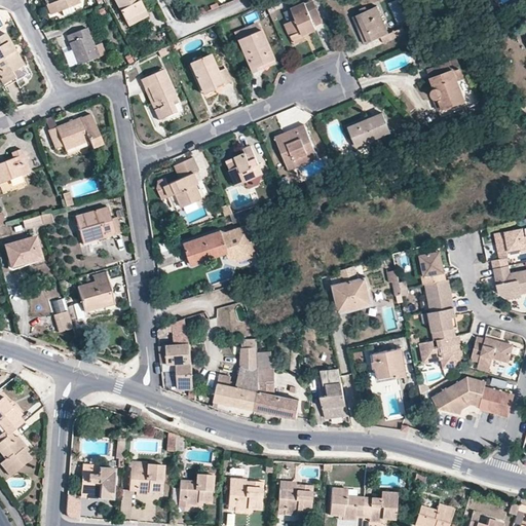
[(46,6),(49,15),(79,3),(78,0),(60,0),(55,2),(46,6)]
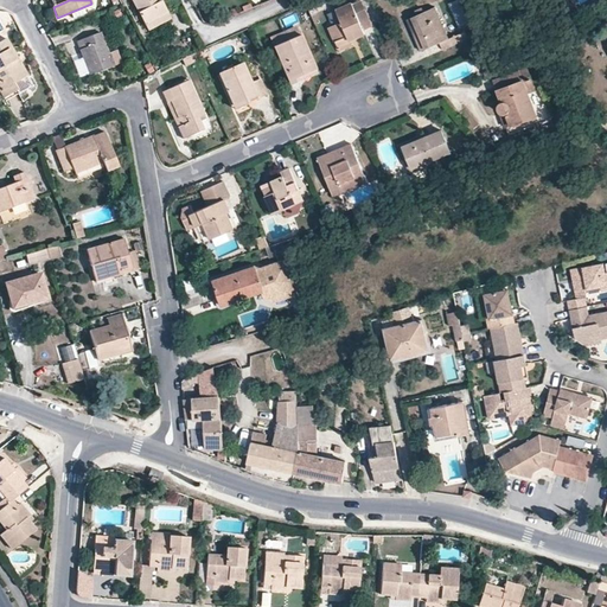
[(132,0),(147,30),(171,18),(161,0),(132,0)]
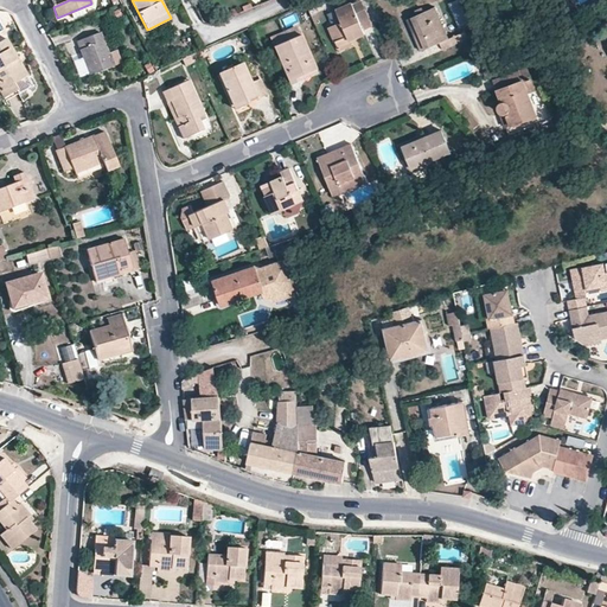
[(342,21),(332,26),(328,27),(340,51),(352,45),(351,40),(365,34),(364,30),(372,26),(360,0),(358,0),(336,10),(342,21)]
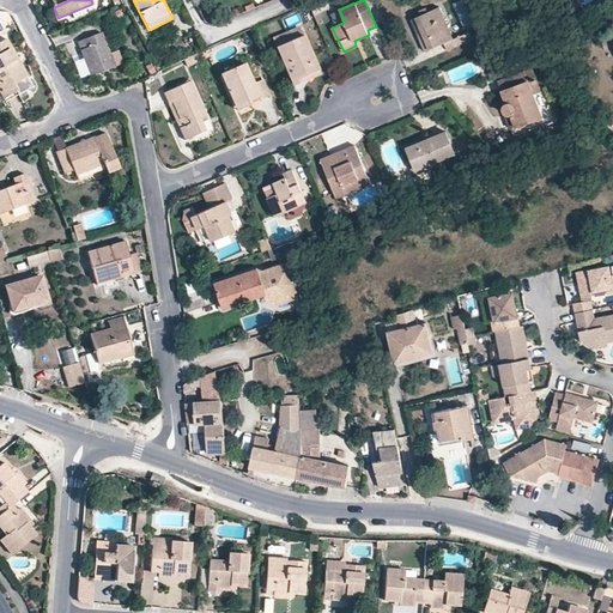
[(85,6),(60,17),(62,23),(87,13),(85,6)]
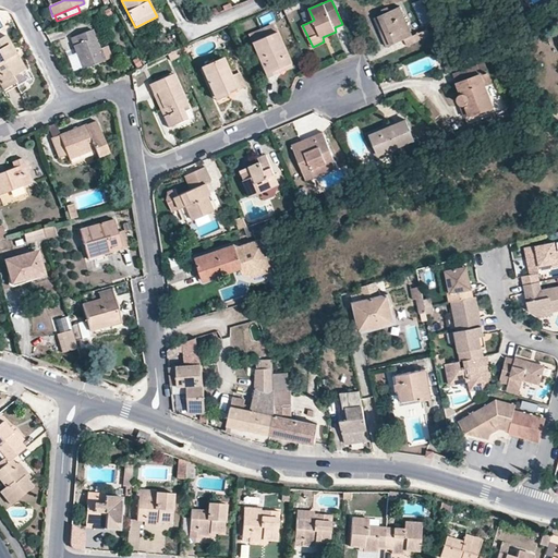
[(412,35),(400,7),(375,17),(387,46),(404,39),(407,46),(431,36),(427,29),(412,35)]
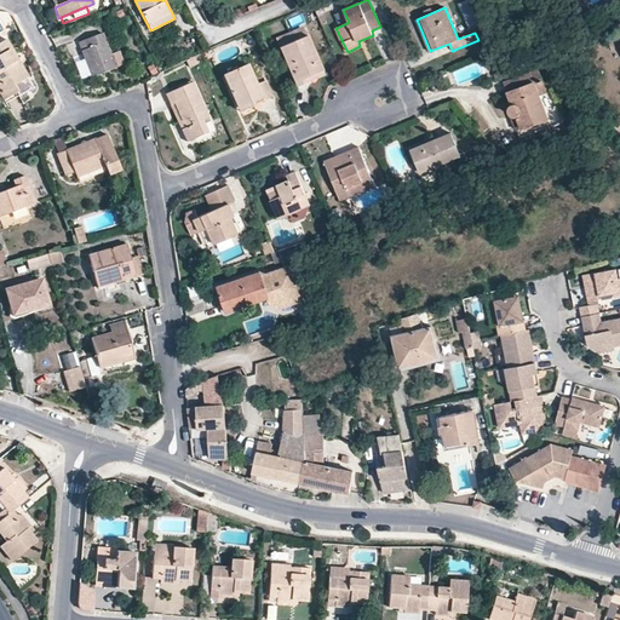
[(333,15),(339,27),(349,22),(343,10),(333,15)]
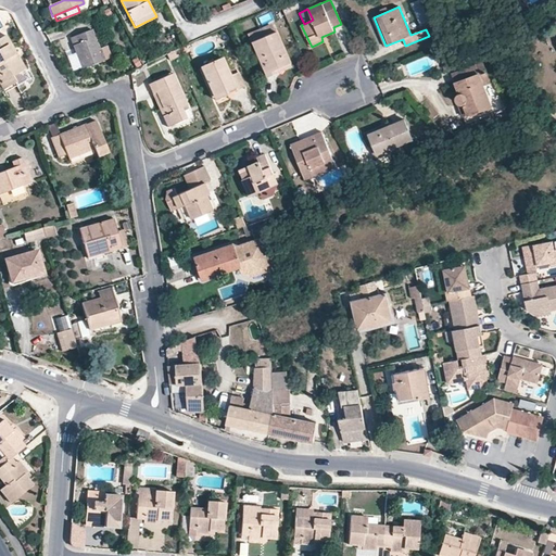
[(248,35),(251,42),(275,32),(272,24),(248,35)]
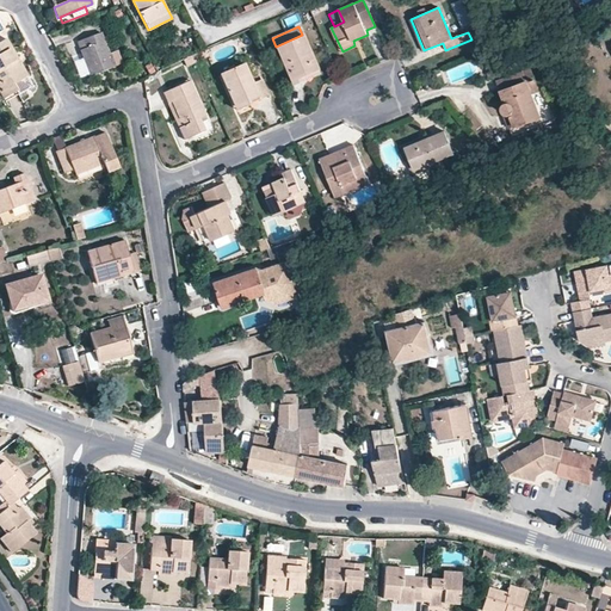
[(107,53),(100,34),(79,42),(91,75),(113,67),(107,53)]
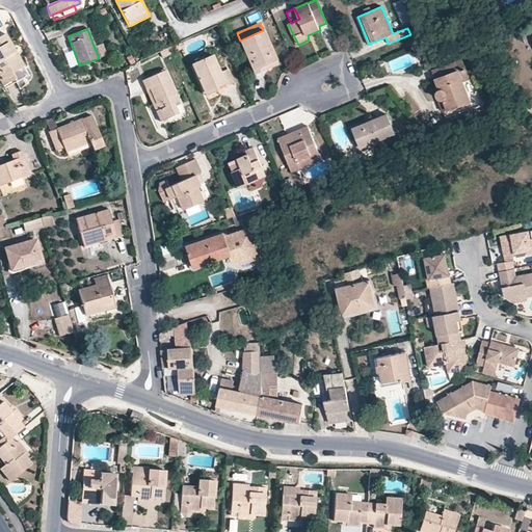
[(263,30),(240,41),(255,74),(278,63),(263,30)]
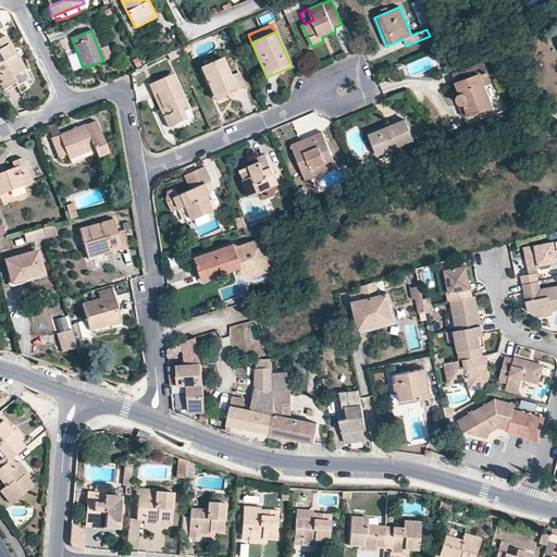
[(26,69),(7,36),(0,39),(0,84),(3,90),(17,82),(13,76),(26,69)]
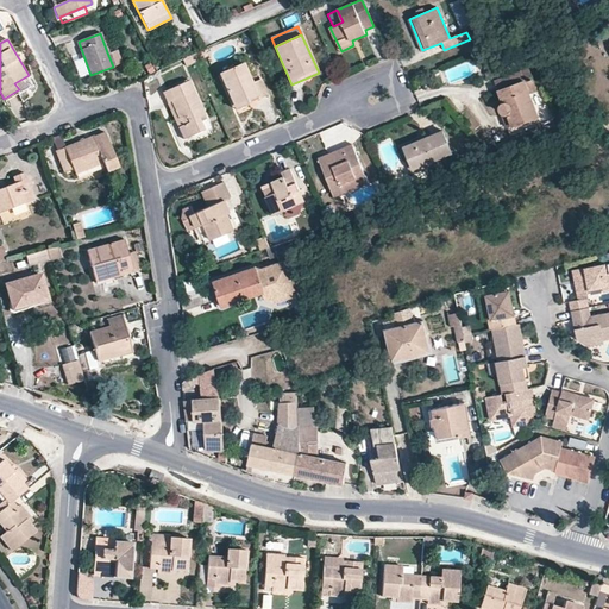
[(205,48),(192,54),(195,62),(208,56),(205,48)]
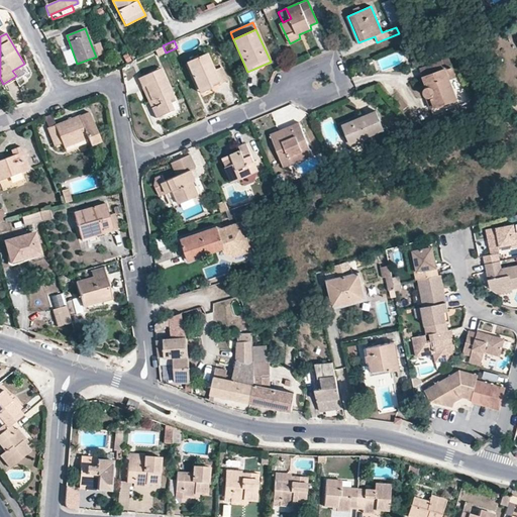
[(91,44),(96,57),(104,54),(100,41),(91,44)]
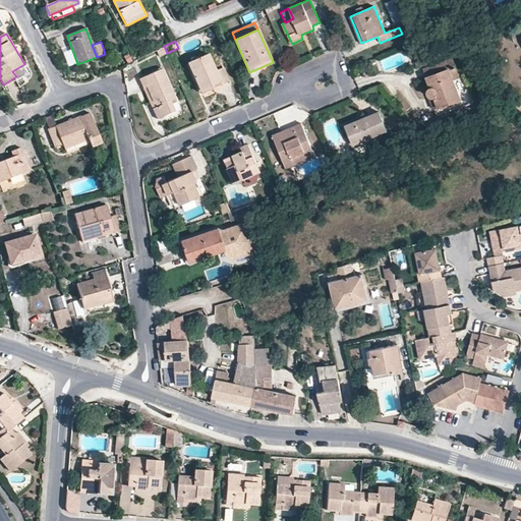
[(167,53),(164,46),(156,50),(159,56),(167,53)]
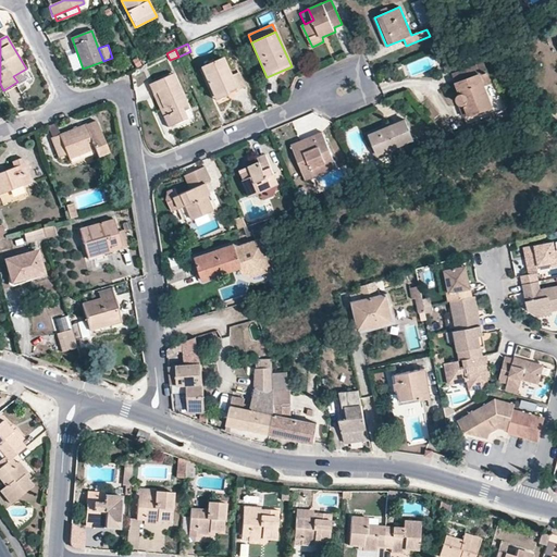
[(231,76),(223,58),(201,67),(215,99),(244,86),(238,74),(231,76)]
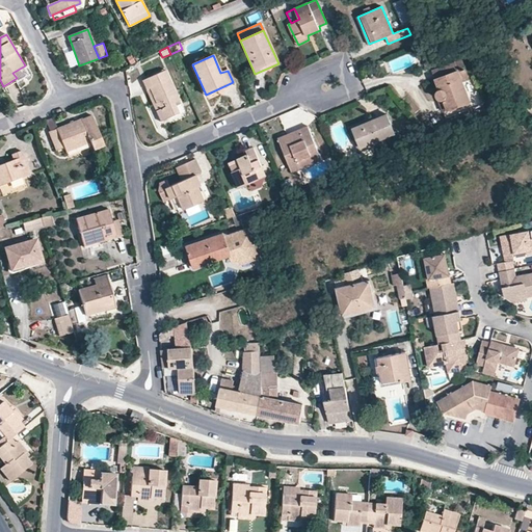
[(470,78),(461,58),(432,70),(439,88),(437,90),(436,90),(435,92),(435,94),(445,117),(483,104),(472,78),(470,78)]
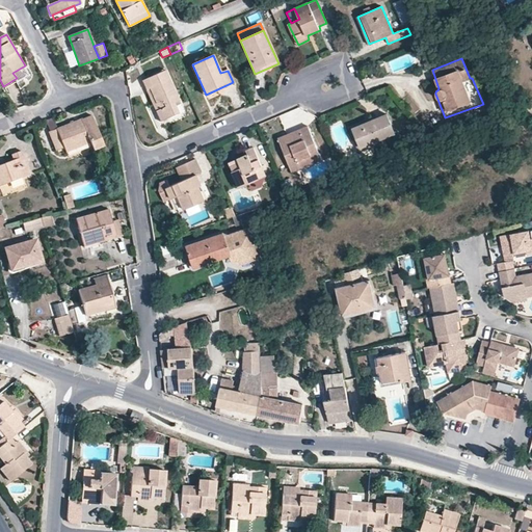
[(25,70),(16,74),(21,83),(29,79),(25,70)]
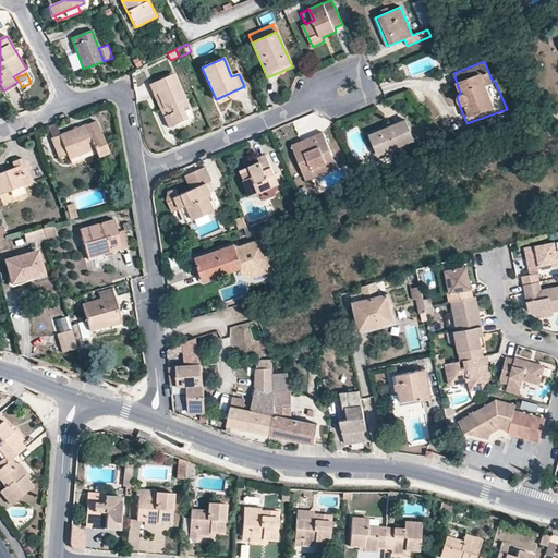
[(192,116),(173,74),(149,84),(168,126),(192,116)]
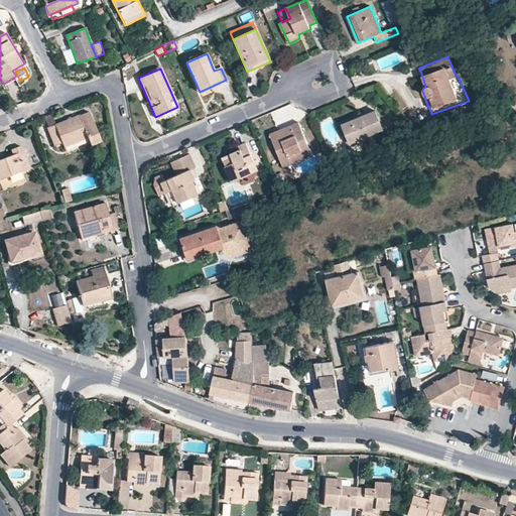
[(343,124),(350,143),(383,130),(375,111),(343,124)]
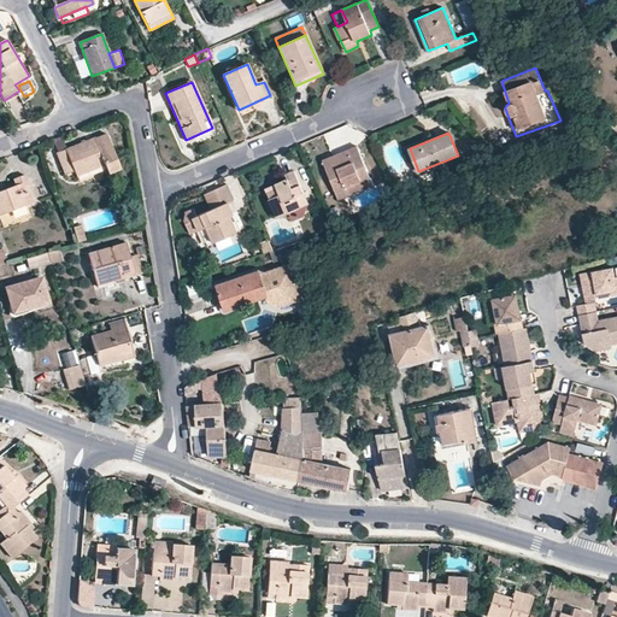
[(105,134),(57,153),(65,174),(75,170),(77,176),(105,164),(110,176),(121,171),(105,134)]
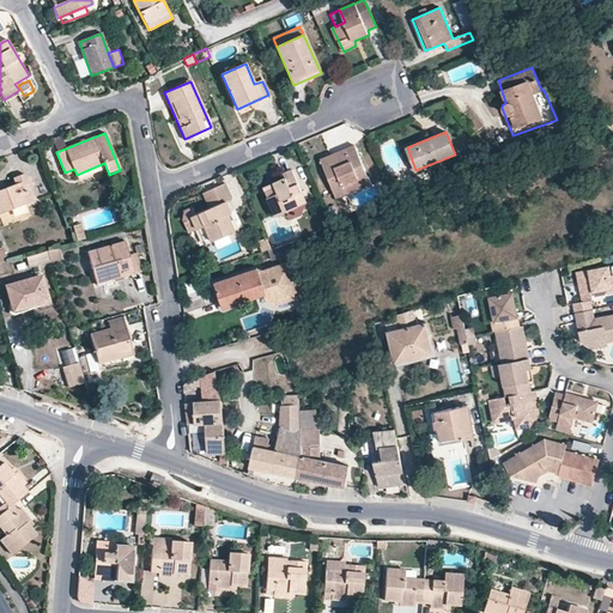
[(321,159),(335,192),(368,178),(356,145),(321,159)]
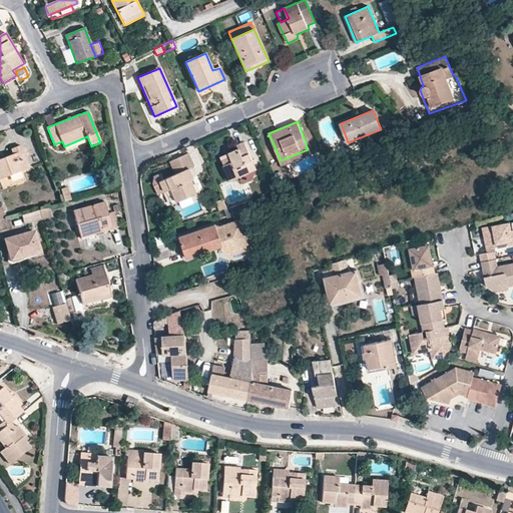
[(238,145),(239,148),(220,156),(225,168),(228,175),(230,180),(249,172),(246,162),(252,160),(244,142),(238,145)]
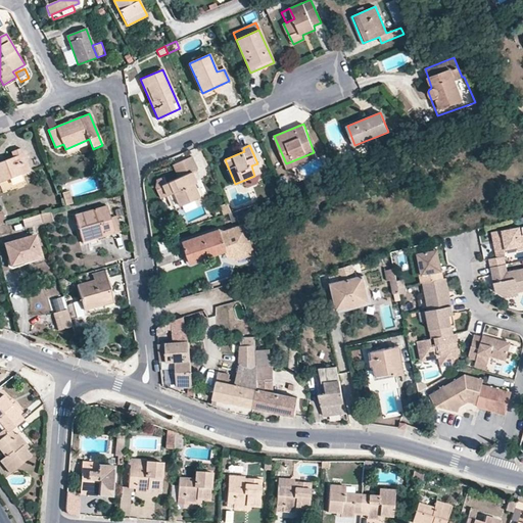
[(12,152),(14,157),(0,162),(0,182),(30,171),(21,148),(12,152)]
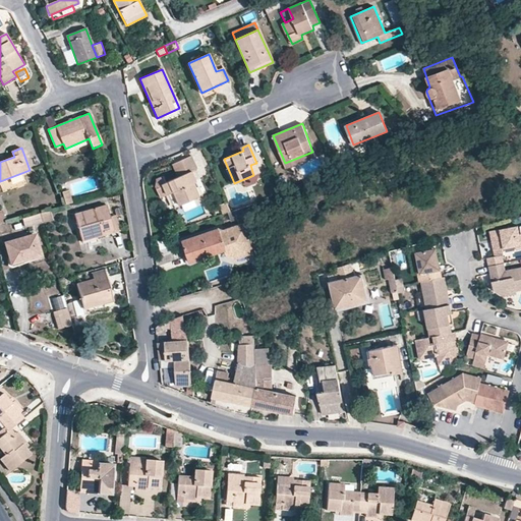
[(312,152),(285,163),(286,167),(314,156),(312,152)]
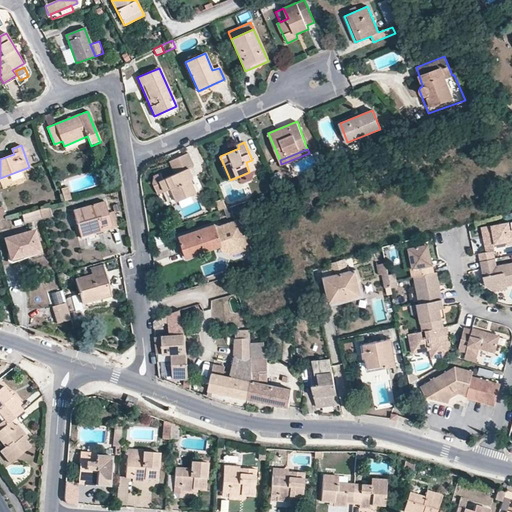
[(187,169),(189,168),(193,166),(187,153),(170,161),(176,174),(164,179),(161,173),(155,176),(152,183),(157,194),(165,191),(171,188),(177,201),(197,192),(191,179),(187,169)]
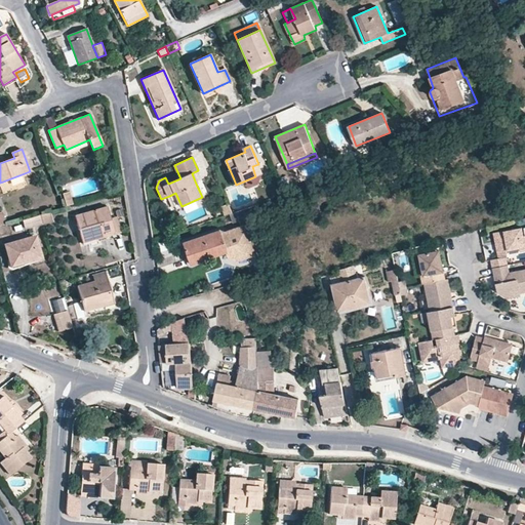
[(62,194),(66,206),(72,204),(68,192),(62,194)]
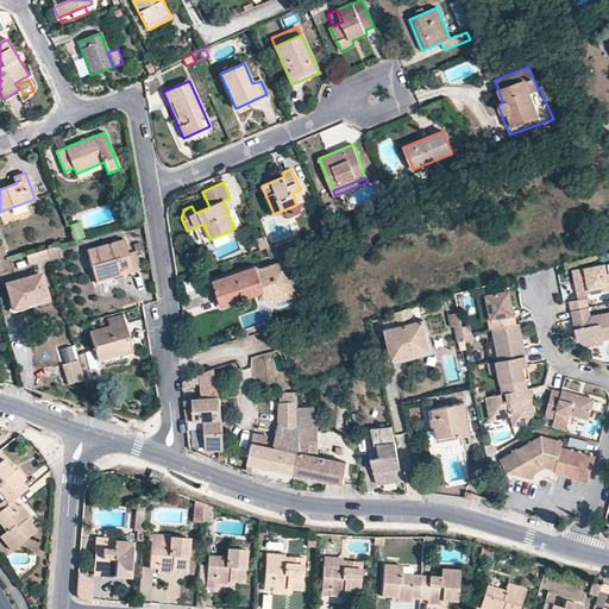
[(203,242),(211,239),(203,224),(196,227),(203,242)]
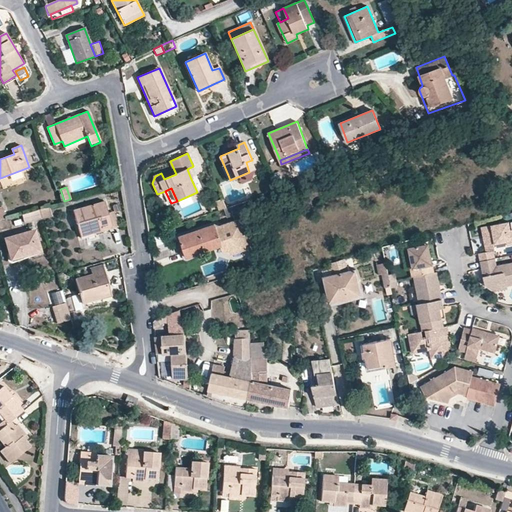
[(224,208),(225,207),(222,199),(215,202),(217,210),(224,208)]
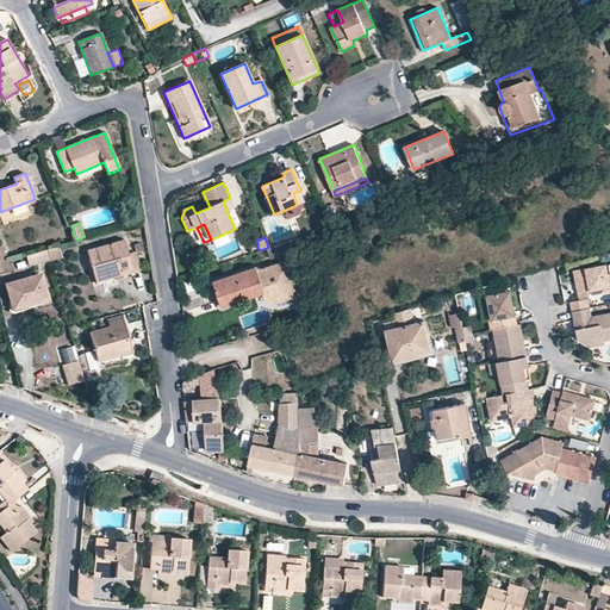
[(268,247),(267,248),(271,259),(278,256),(279,260),(302,251),(298,238),(268,247)]
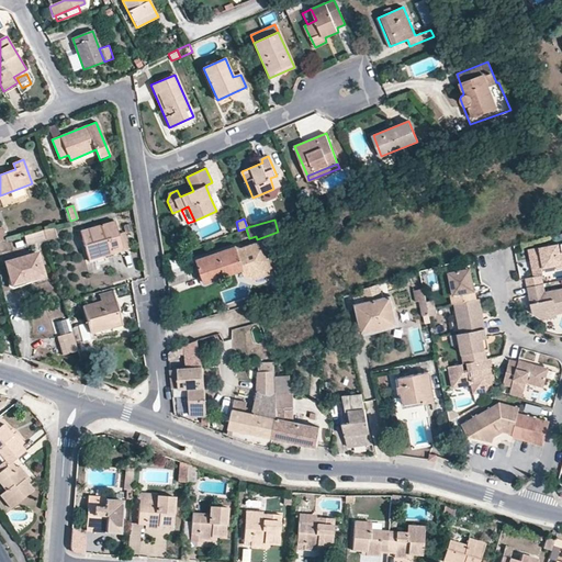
[(122,248),(114,221),(80,231),(89,260),(114,254),(113,250),(122,248)]
